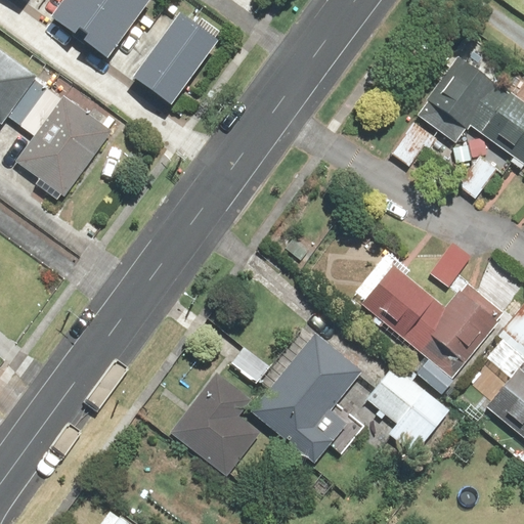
[(63,0),(47,23),(103,66),(153,0),(63,0)]
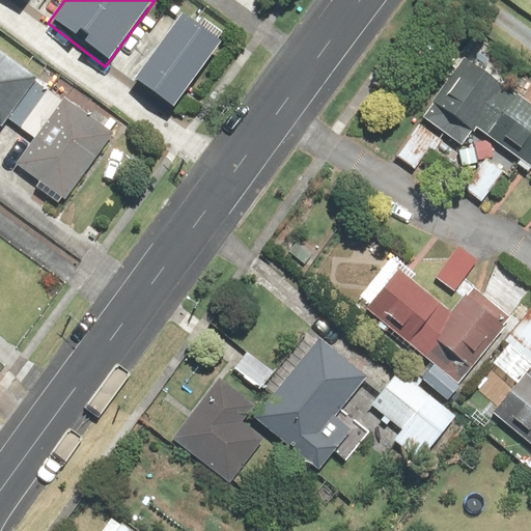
[(221,44),(184,16),(134,82),(171,110),(221,44)]
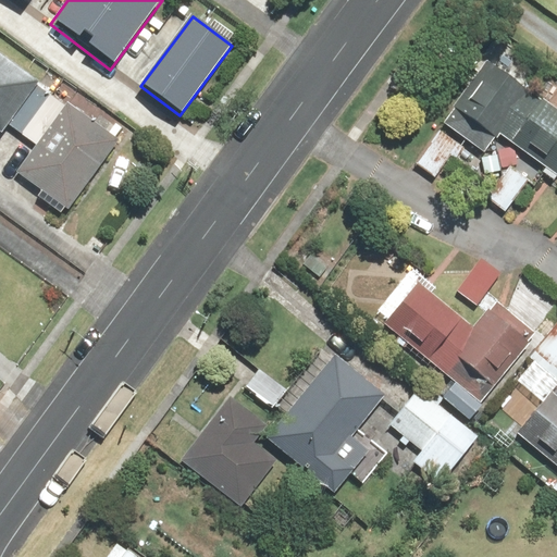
[(52,94),(0,56),(0,132),(1,134),(7,126),(21,136),(52,94)]
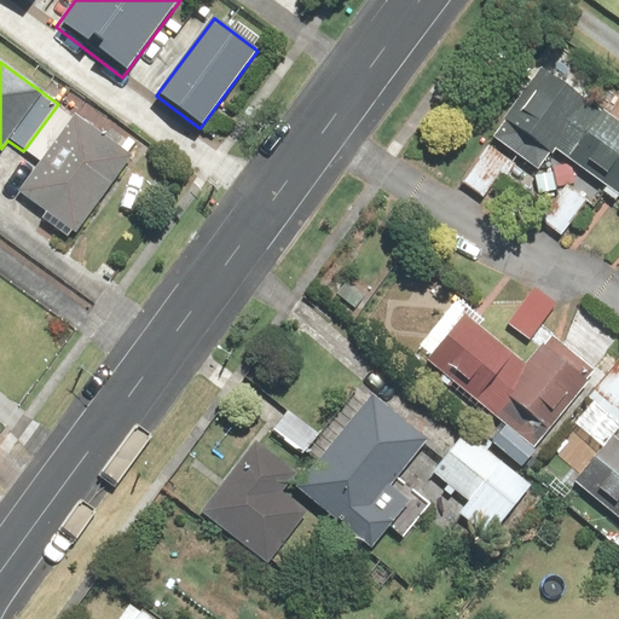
[(618,117),(545,62),(487,139),(538,178),(553,157),(566,167),(573,156),(618,189),(618,117)]
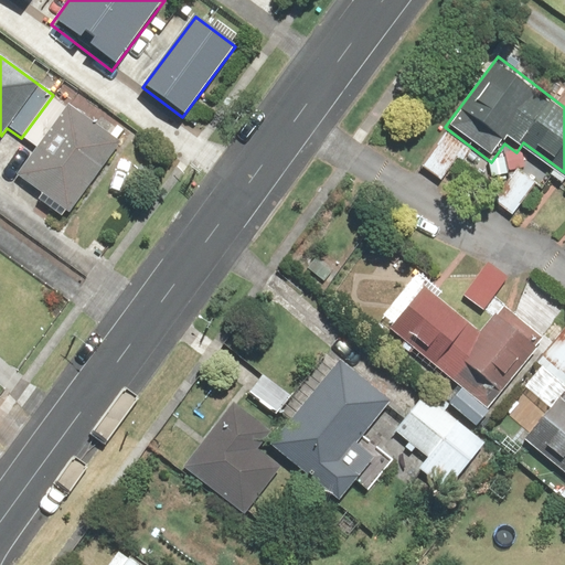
[(120,142),(68,105),(16,180),(40,198),(38,201),(65,221),(120,142)]
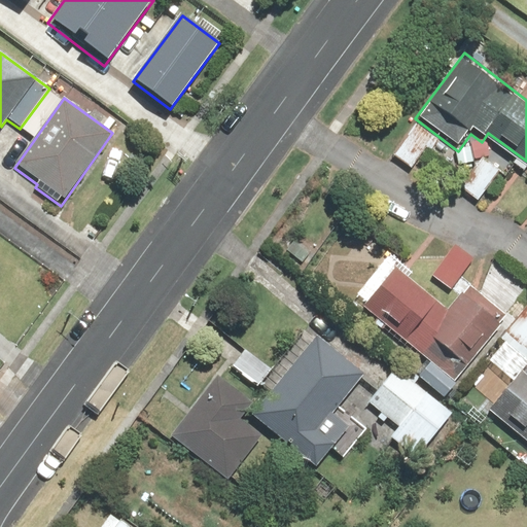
[(436,139),(416,125),(393,155),(414,170),(436,139)]
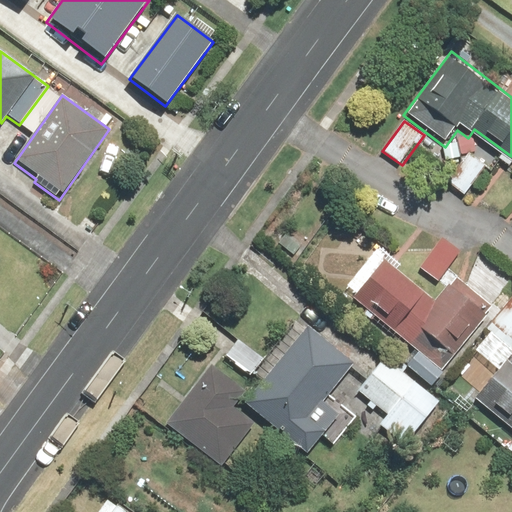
[(488,166),(469,150),(456,166),(462,171),(449,186),(462,197),(488,166)]
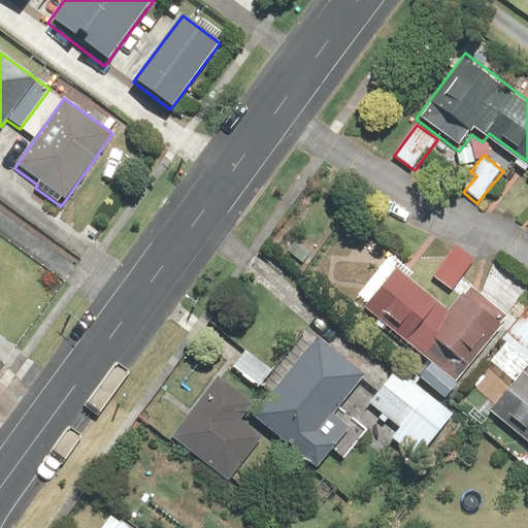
[(453,291),(472,263),(454,250),(434,277),(453,291)]
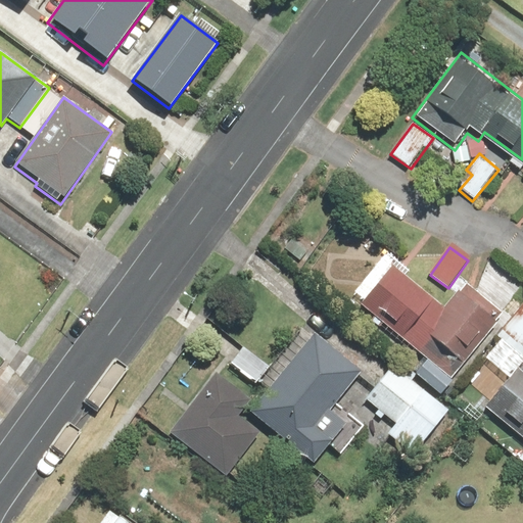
[(389,301),(380,312),(395,327),(407,315),(421,328),(408,343),(430,364),(444,349),(455,359),(464,348),(471,354),(505,318),(467,283),(441,311),(405,276),(408,273),(400,266),(395,270),(384,259),(353,292),(363,301),(375,288),(389,301)]
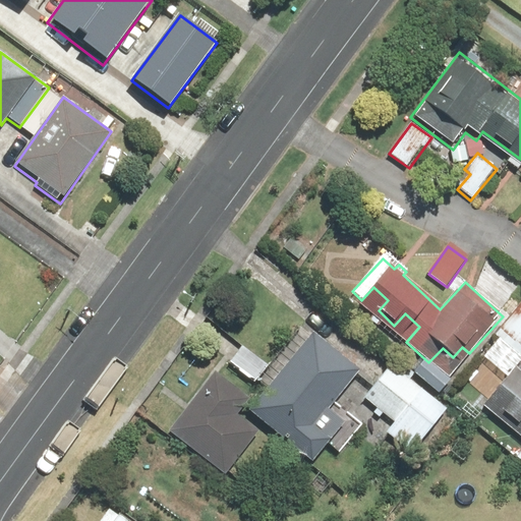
[(520,305),(494,337),(520,360),(520,305)]
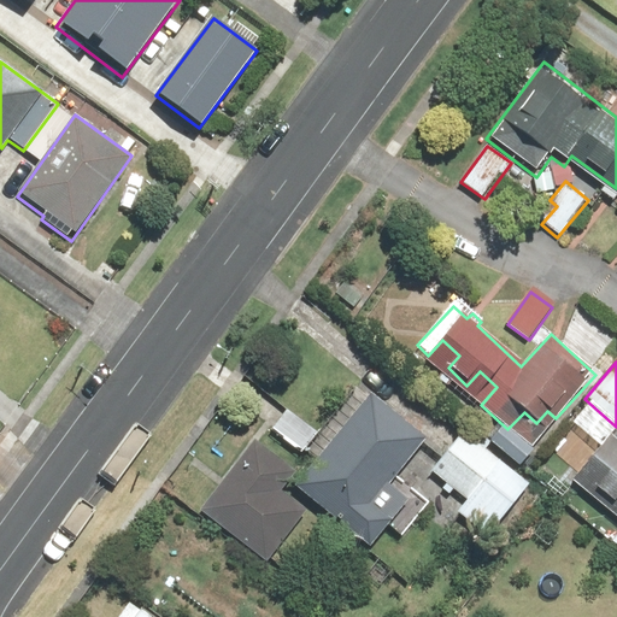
[(425,442),(371,397),(295,486),(370,550),(389,527),(399,535),(427,501),(397,476),(425,442)]
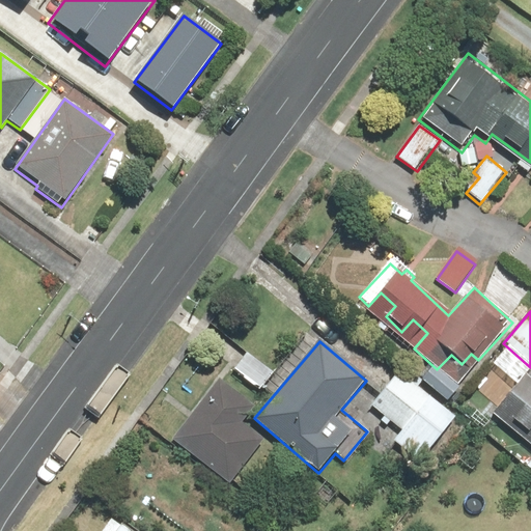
[(273,375),(246,353),(232,368),(259,392),(273,375)]
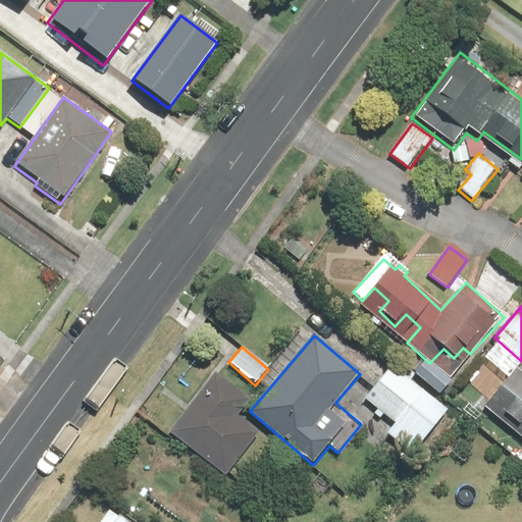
[(448,412),(393,365),(364,399),(395,425),(386,435),(411,456),(448,412)]
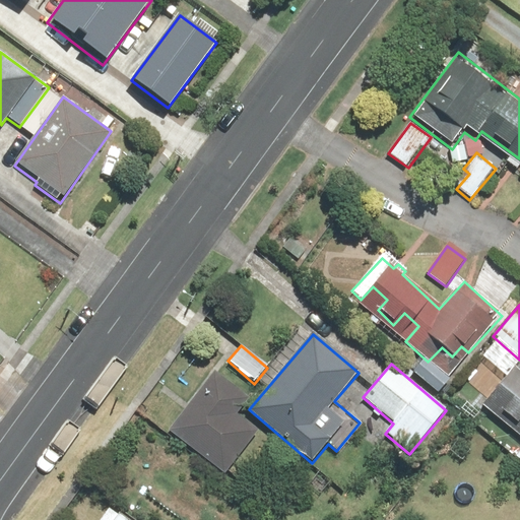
[(519,369),(516,366),(498,388),(511,399),(500,412),(519,429),(519,369)]
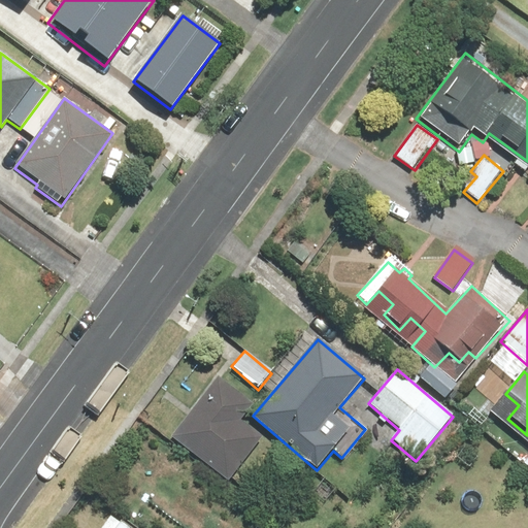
[(250,403),(218,378),(171,439),(228,482),(263,436),(238,418),(250,403)]
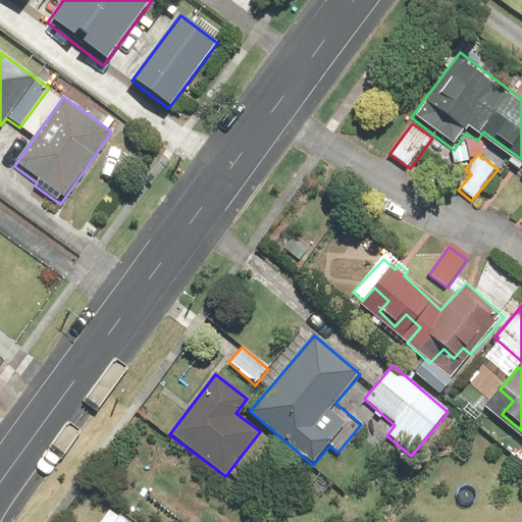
[(125,521),(109,511),(101,521),(125,521)]
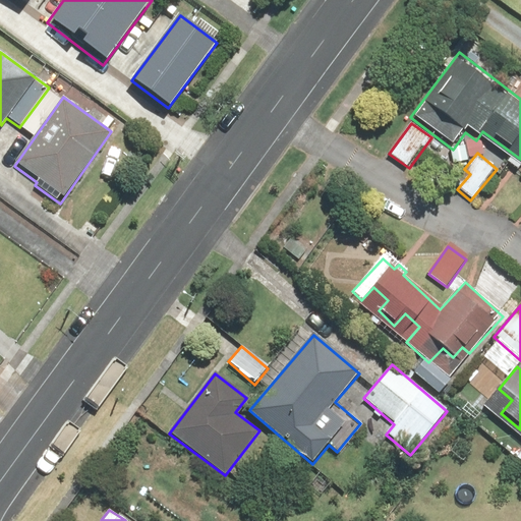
All buildings are outlined.
